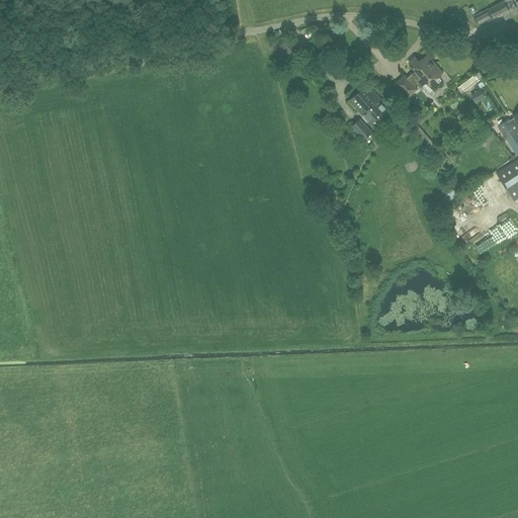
[(479,26),(504,13),(507,19),(517,14),(513,8),(516,7),(512,0),(505,0),(504,1),(504,0),(472,16),(479,26)]
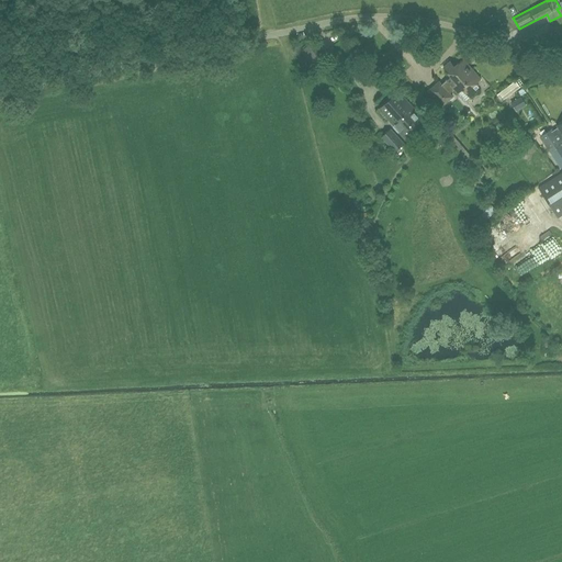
[(450,93),(450,92),(453,89),(458,94),(463,89),(470,98),(478,91),(473,86),(481,79),(463,58),(456,66),(451,60),(444,67),(451,76),(447,79),(448,80),(444,85),(439,80),(428,90),(442,107),(453,97),(450,93)]
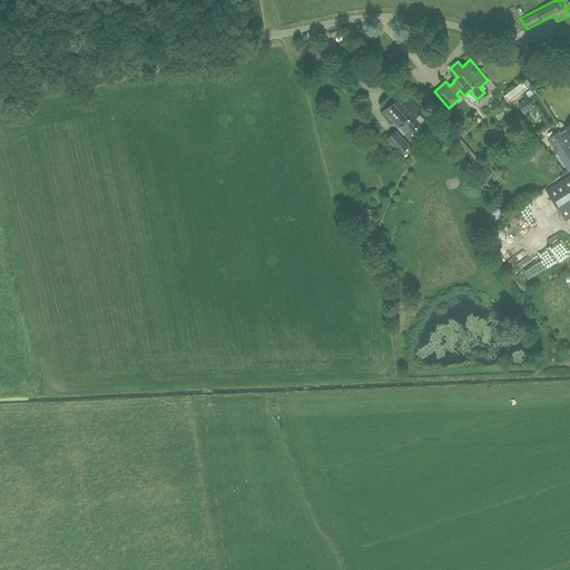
[(520,84),(503,96),(509,102),(524,90),(520,84)]
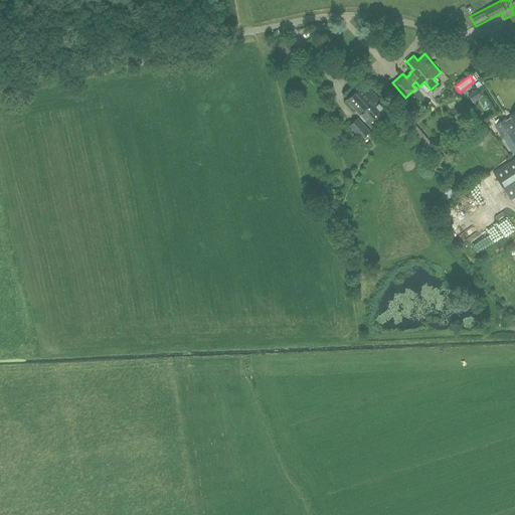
[(349,100),(374,128),(392,113),(382,102),(384,100),(380,96),(378,98),(367,84),(349,100)]
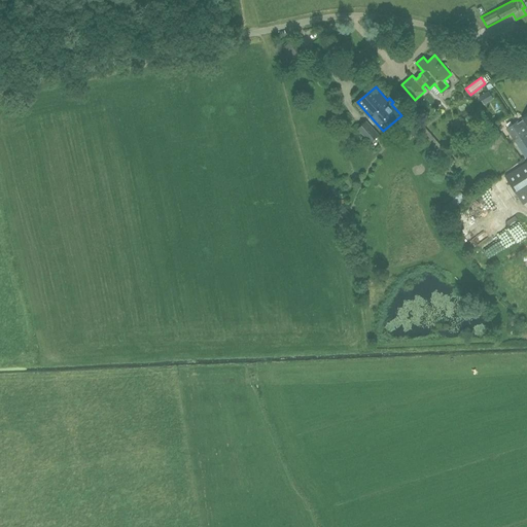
[(489,91),(480,96),(484,104),(493,99),(489,91)]
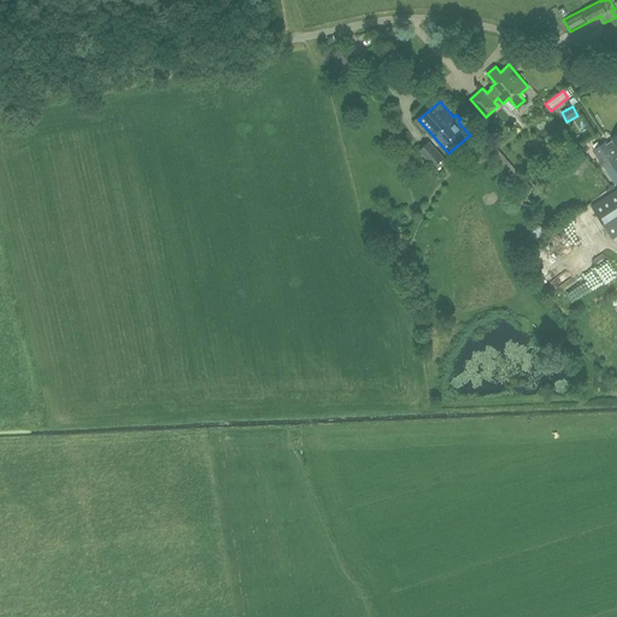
[(606,142),(593,151),(604,166),(613,159),(616,157),(616,145),(613,140),(611,141),(607,144),(606,142)]
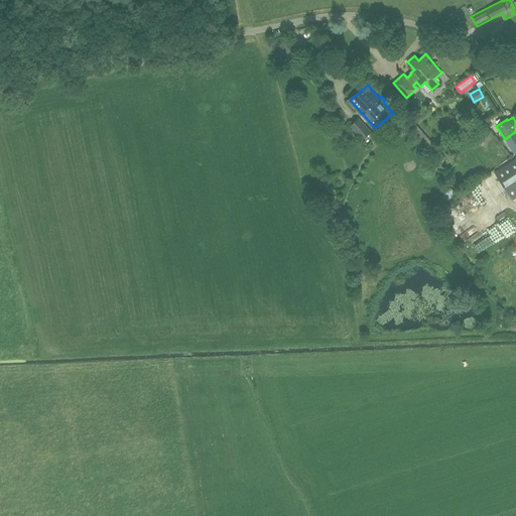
[(372,131),(359,118),(350,126),(363,140),(372,131)]
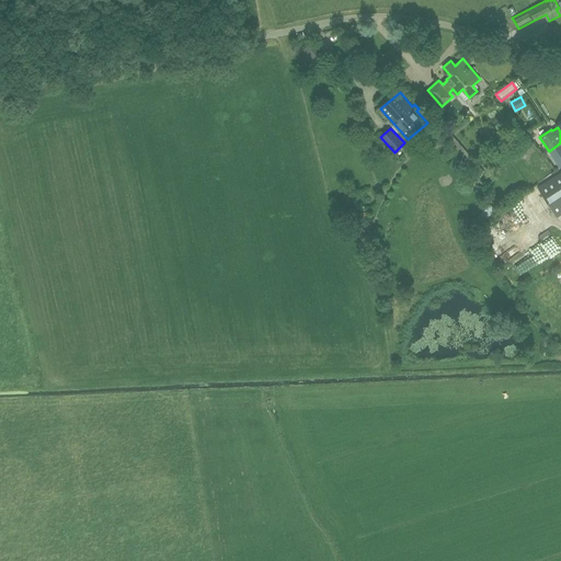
[(483,170),(451,135),(446,139),(478,175),(483,170)]
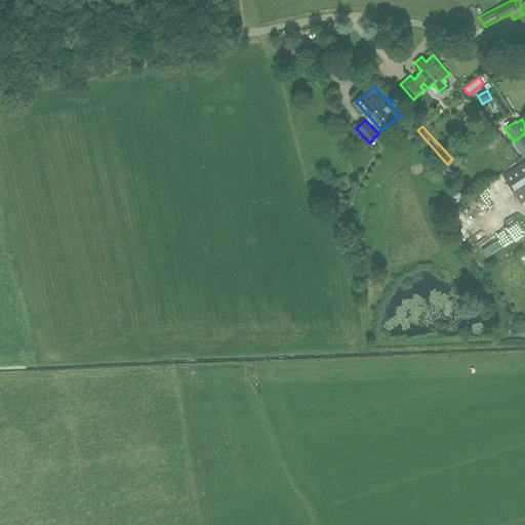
[(524,157),(524,139),(522,135),(514,142),(524,157)]
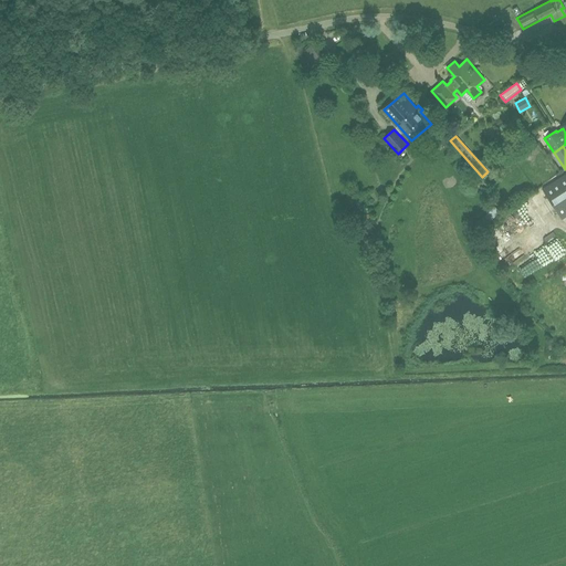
[(565,173),(542,189),(562,220),(565,217),(565,173)]
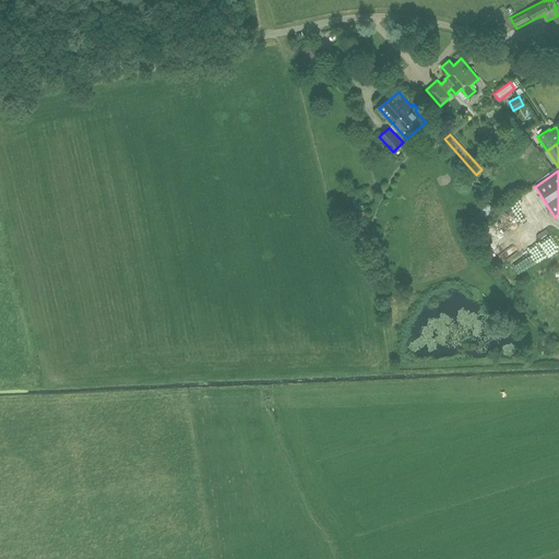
[(488,204),(479,212),(484,217),(492,209),(488,204)]
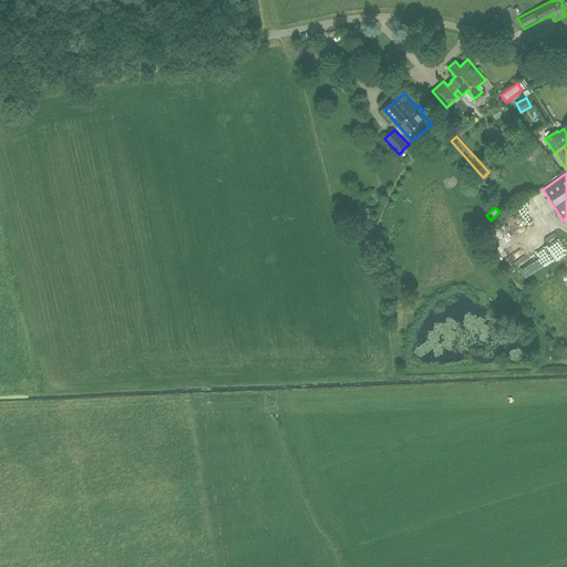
[(528,229),(524,219),(501,229),(506,239),(528,229)]
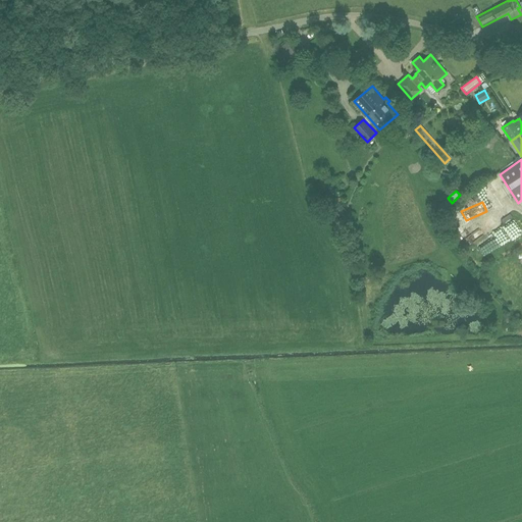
[(502,211),(469,229),(477,243),(482,240),(489,253),(521,233),(521,229),(514,216),(507,220),(502,211)]
